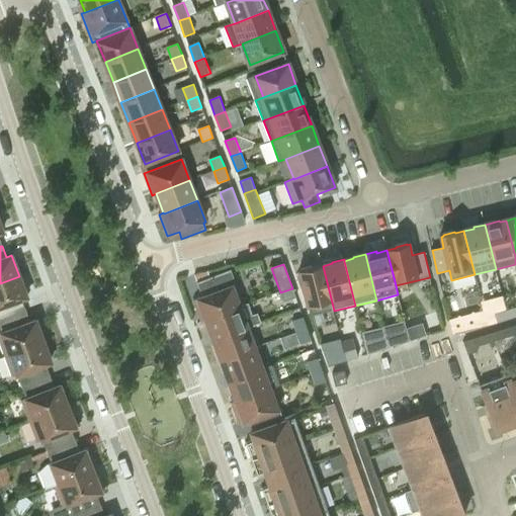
[(302,271),(299,271),(311,317),(334,311),(323,266),(313,268),(313,267),(302,270),(302,271)]
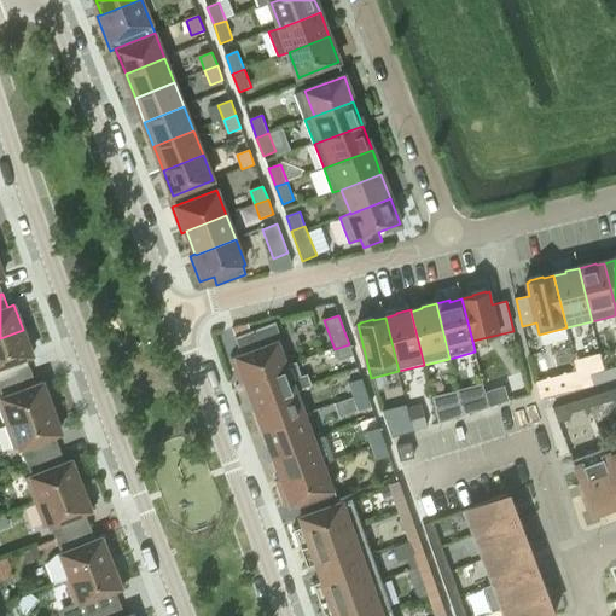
[(247,383),(245,382),(286,367),(278,344),(282,343),(275,325),(277,324),(275,323),(234,338),(236,340),(237,340),(243,355),(231,359),(240,384),(247,383)]
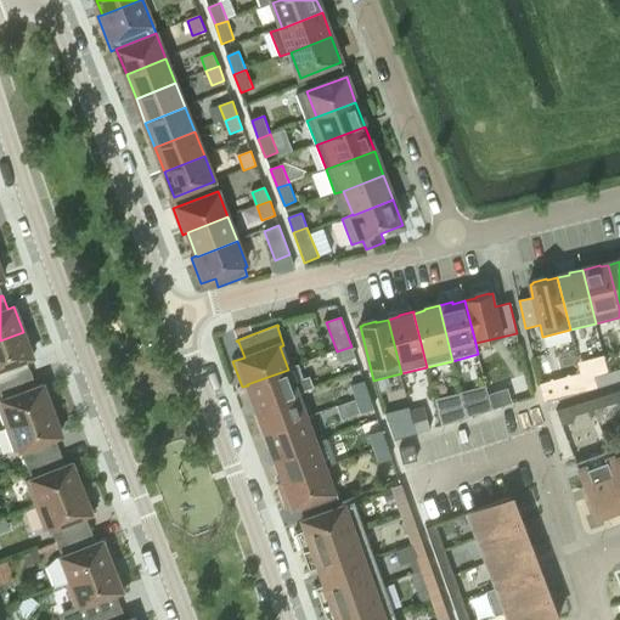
[(0,384),(32,373),(27,360),(33,358),(23,332),(0,341),(0,384)]
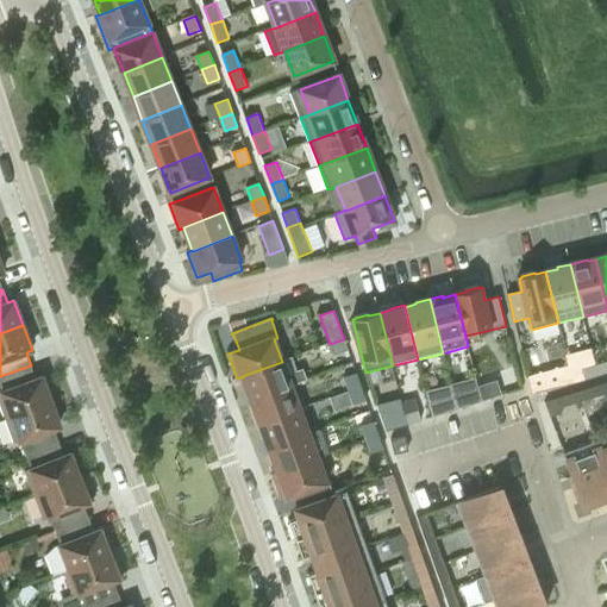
[(349,351),(344,339),(330,344),(333,356),(349,351)]
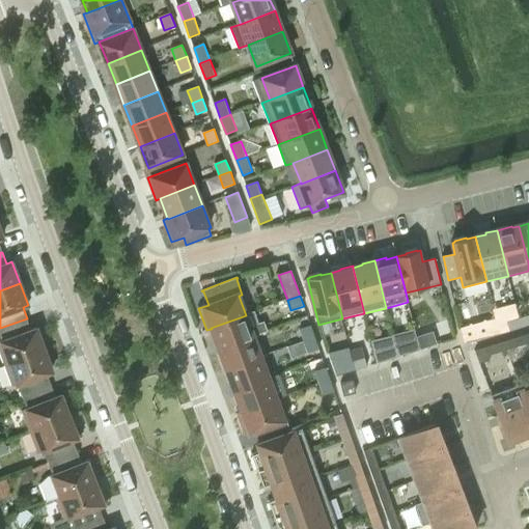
[(253,336),(246,315),(211,328),(212,329),(219,349),(253,336)]
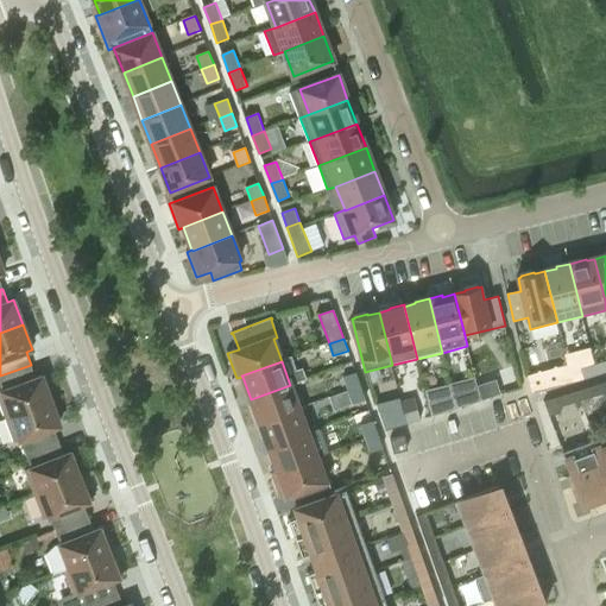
[(605,361),(595,365),(599,376),(605,373),(605,361)]
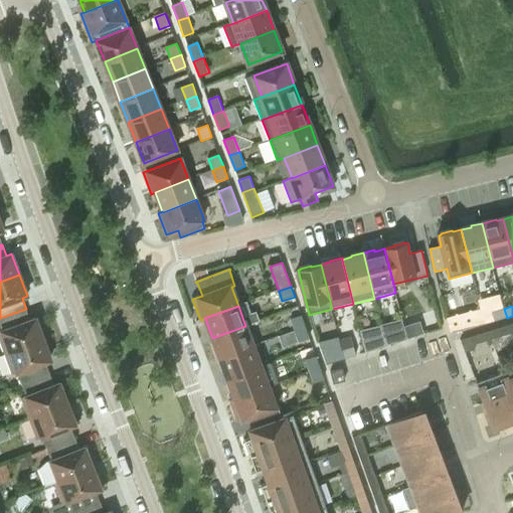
[(26,309),(0,318),(0,325),(2,331),(0,331),(0,339),(5,353),(43,340),(35,319),(30,320),(26,309)]
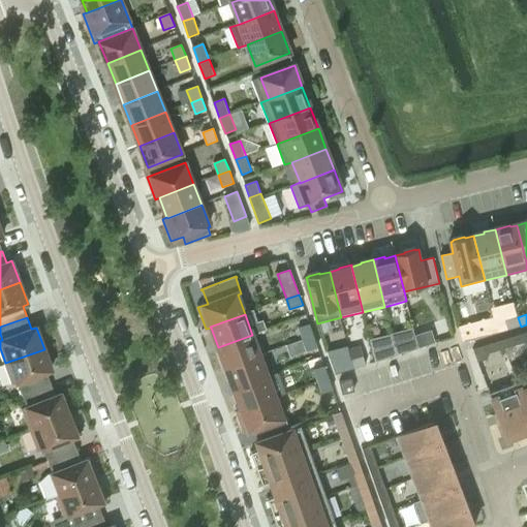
[(518,317),(505,321),(508,330),(521,327),(518,317)]
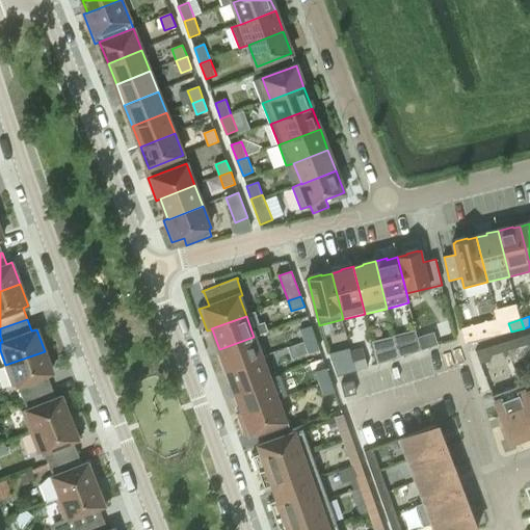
[(305,342),(315,338),(311,326),(300,330),(305,342)]
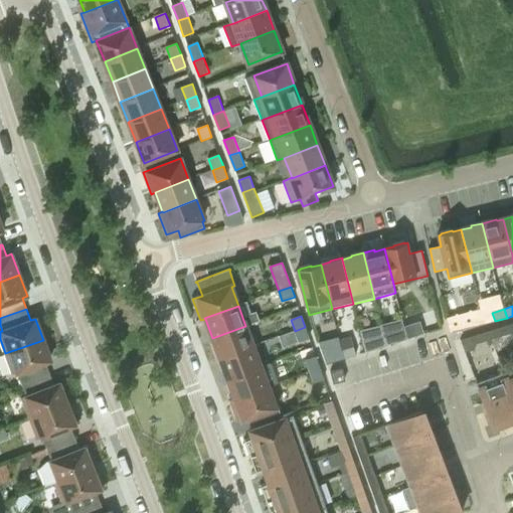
[(461,316),(448,319),(452,334),(465,331),(461,316)]
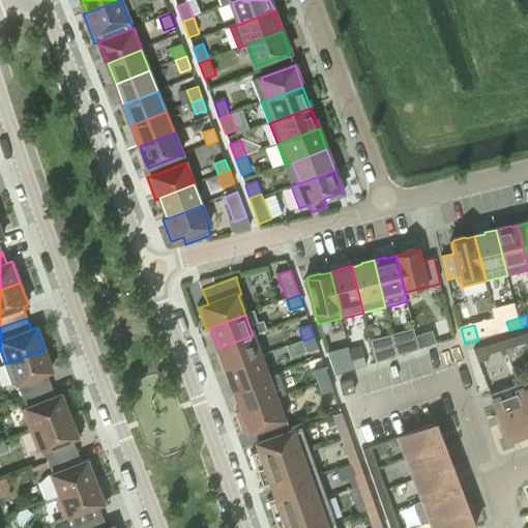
[(435,328),(414,333),(418,351),(438,345),(435,328)]
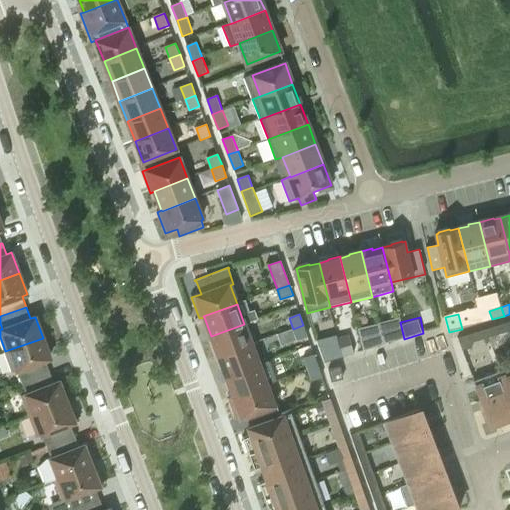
[(508,323),(487,330),(489,338),(509,331),(509,327),(508,323)]
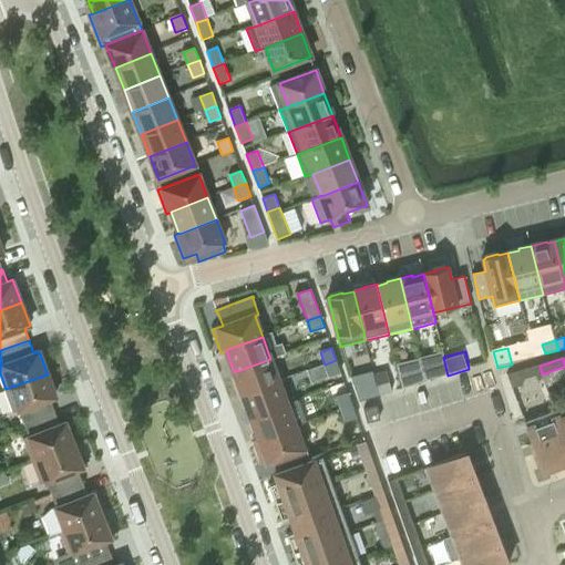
[(279,381),(270,359),(234,372),(243,396),(279,381)]
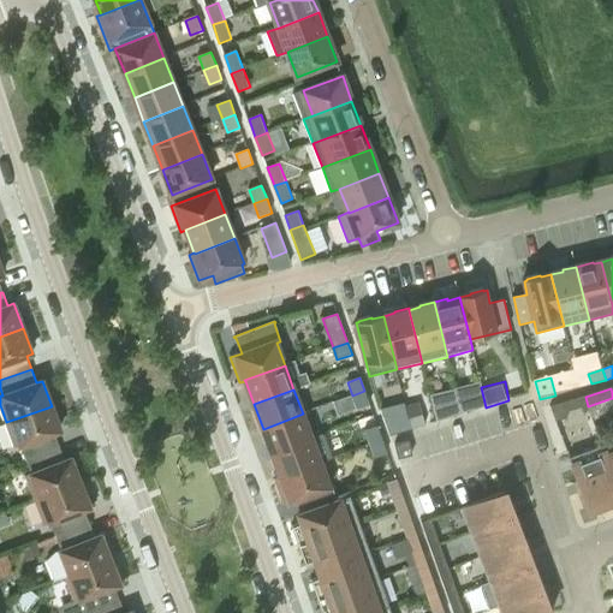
[(370,405),(364,391),(352,396),(357,410),(370,405)]
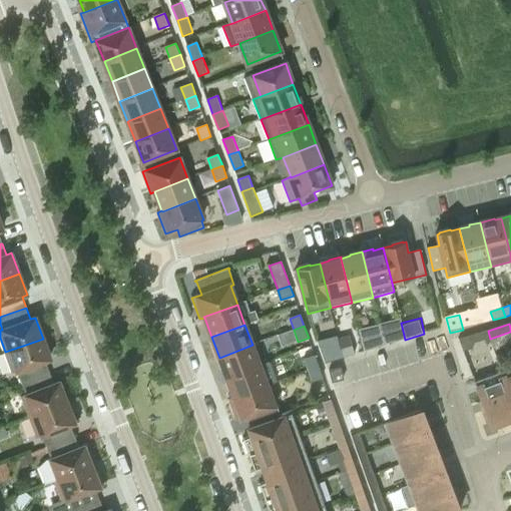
[(488,331),(471,336),(474,344),(490,339),(488,331)]
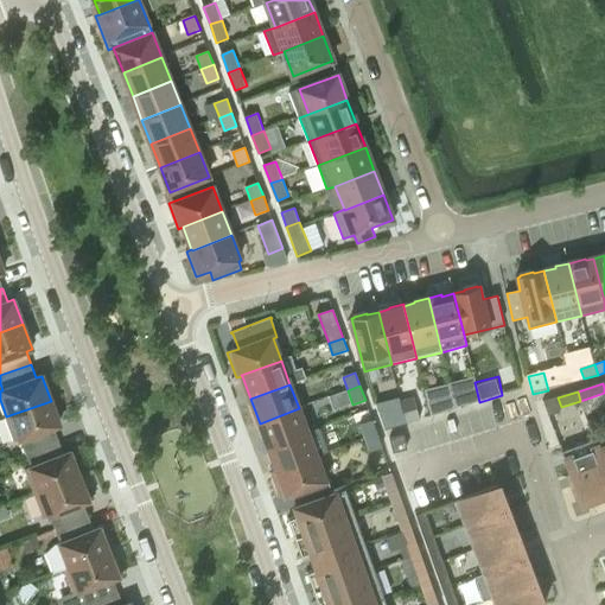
[(467,395),(453,399),(457,409),(470,405),(467,395)]
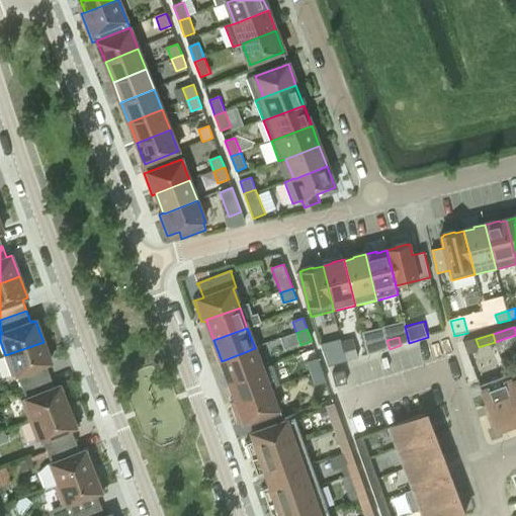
[(476,339),(463,343),(467,355),(481,351),(479,347),(476,339)]
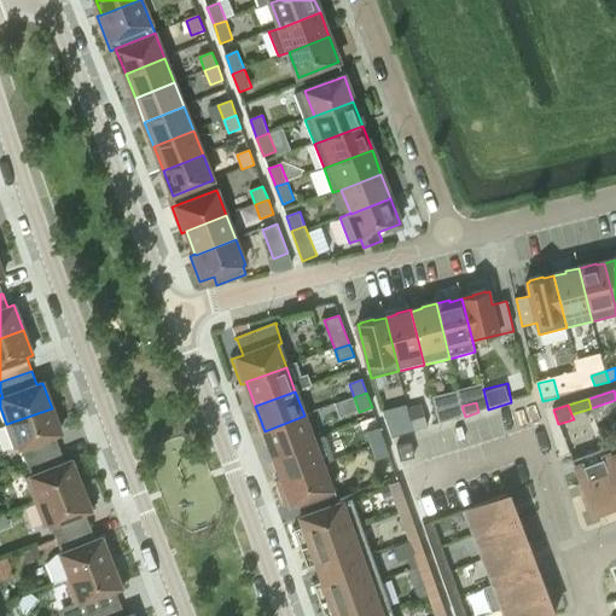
[(462,406),(447,411),(451,420),(465,417),(462,406)]
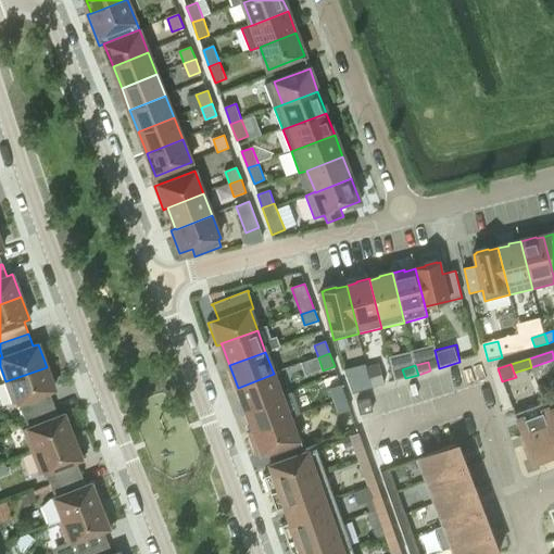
[(54,389),(47,367),(5,381),(14,404),(19,403),(24,415),(54,404),(49,391),(54,389)]
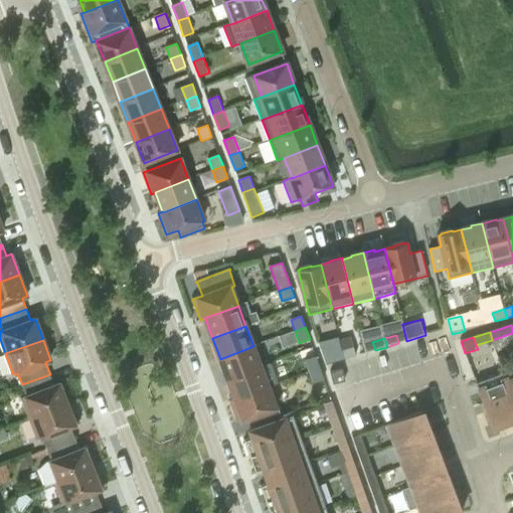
[(227,379),(261,367),(253,346),(220,359),(227,379)]
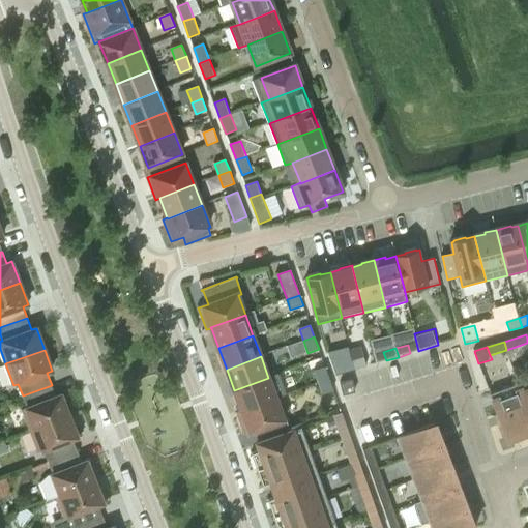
[(364,357),(352,361),(355,370),(368,367),(364,357)]
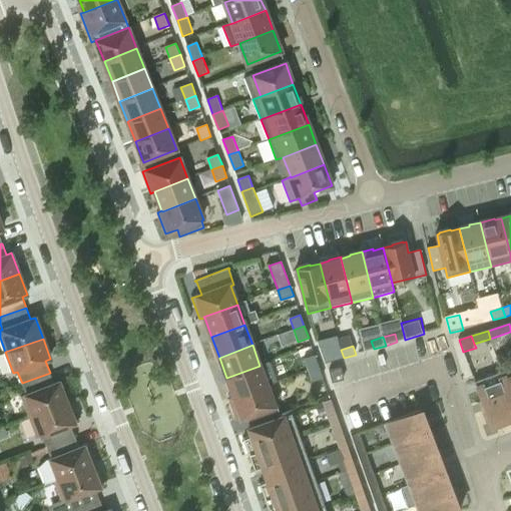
[(341,350),(330,354),(332,362),(344,358),(341,350)]
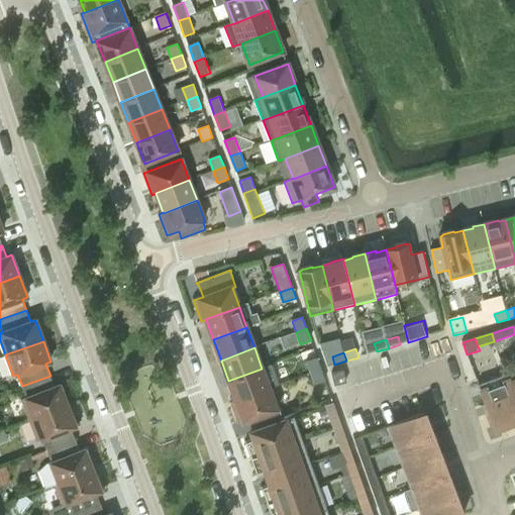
[(310,374),(321,370),(317,358),(306,362),(310,374)]
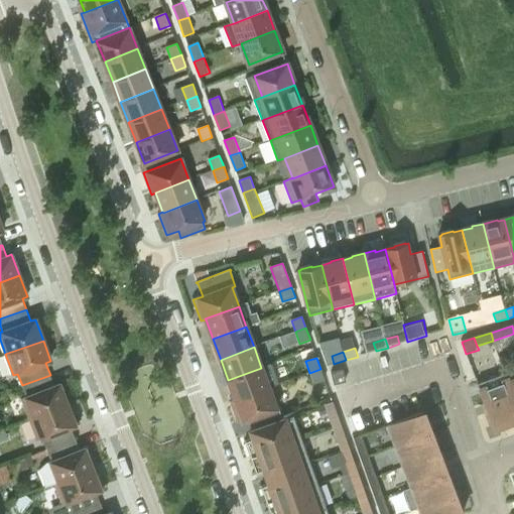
[(228,380),(235,399),(235,400),(268,388),(261,368),(228,380)]
